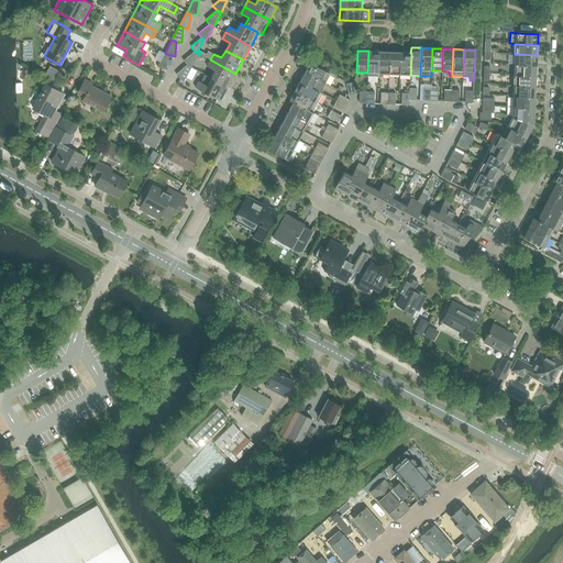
[(367,73),(367,76),(378,77),(378,74),(379,52),(368,51),(367,73)]
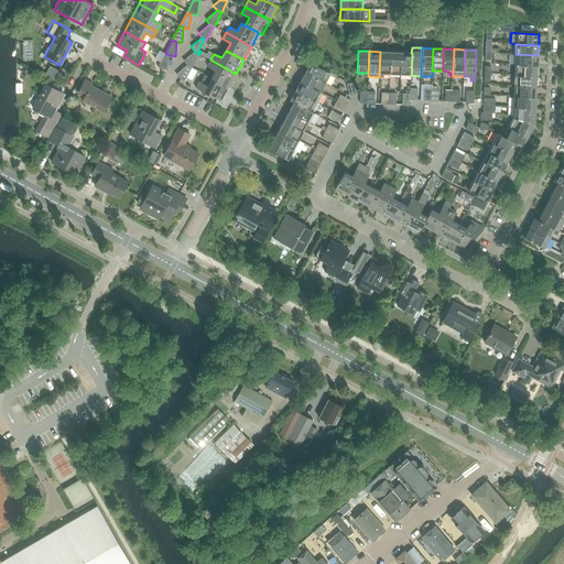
[(184,61),(187,65),(192,67),(199,54),(195,52),(184,61)]
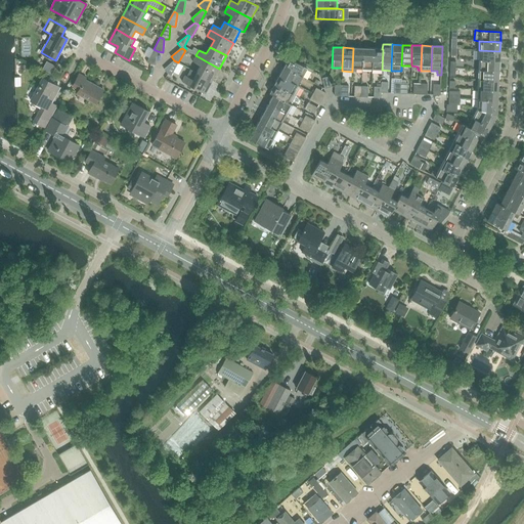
[(352,69),(352,72),(356,72),(356,69),(361,69),(362,48),(353,48),(352,69)]
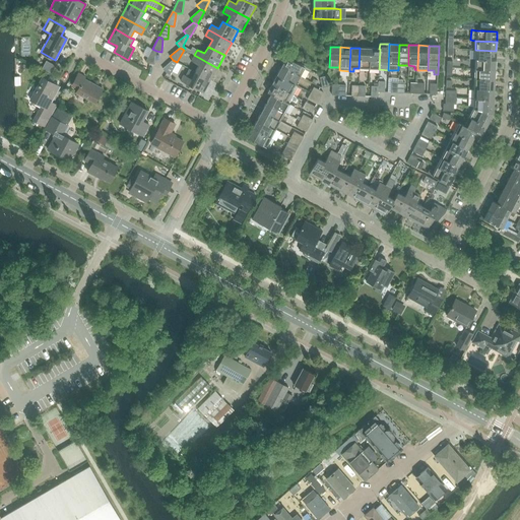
[(359,68),(369,69),(370,48),(360,48),(359,68)]
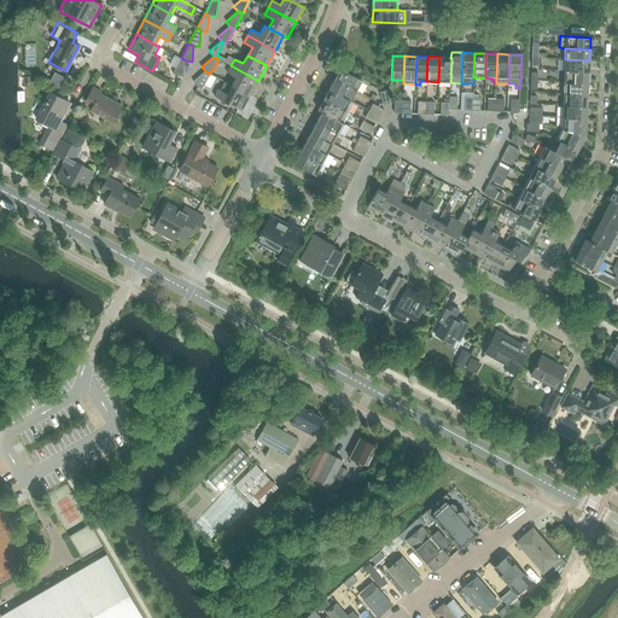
[(438,82),(450,82),(452,58),(450,58),(439,57),(438,82)]
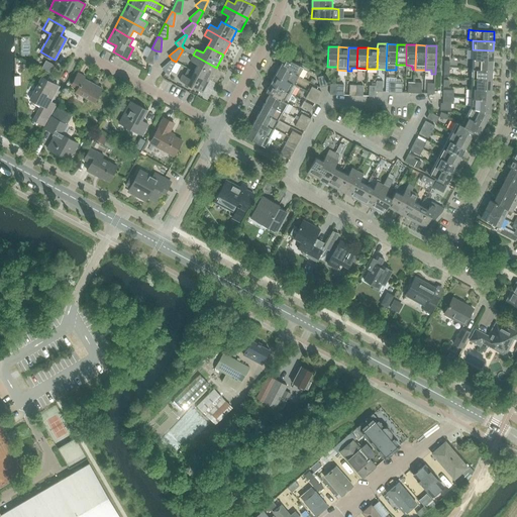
[(156,50),(151,48),(144,62),(148,64),(153,64),(156,50)]
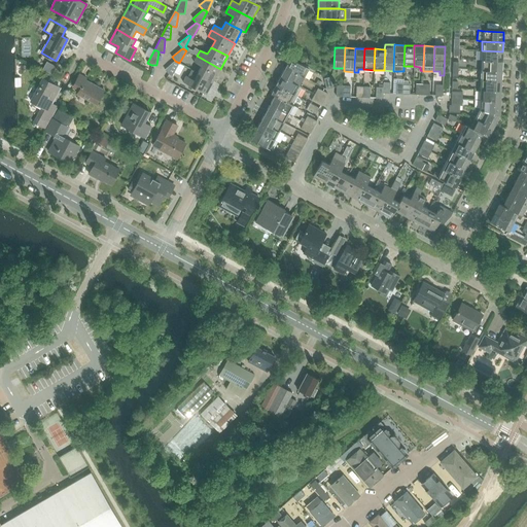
[(482,50),(482,61),(502,62),(502,51),(482,50)]
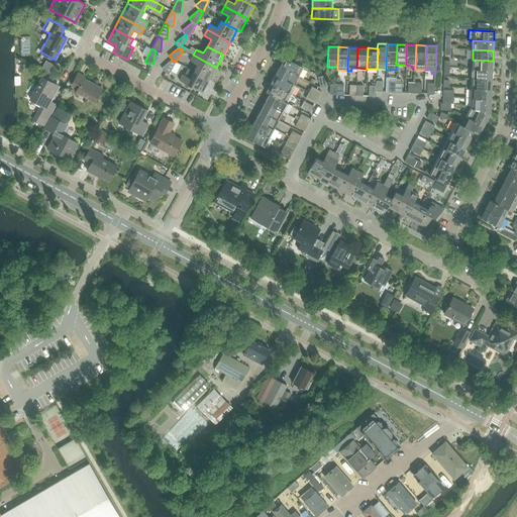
[(197,65),(194,72),(209,80),(216,68),(193,55),(190,61),(197,65)]
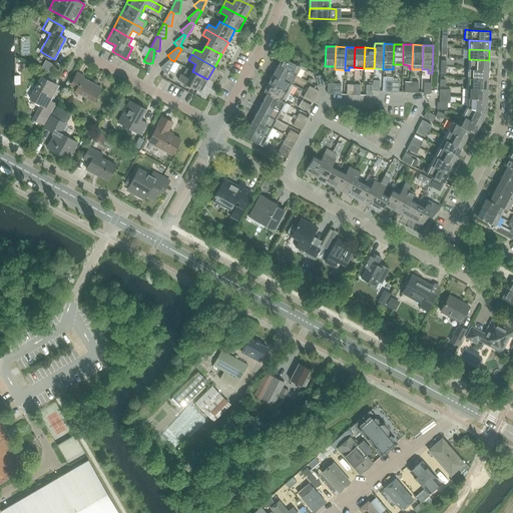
[(283,57),(278,65),(296,75),(301,66),(283,57)]
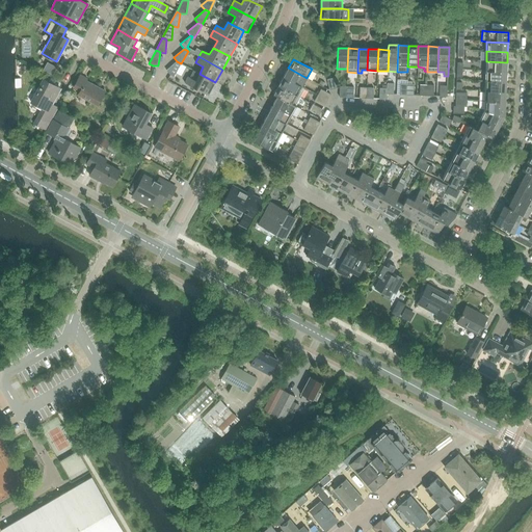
[(181,63),(177,61),(166,71),(169,75),(174,77),(181,63)]
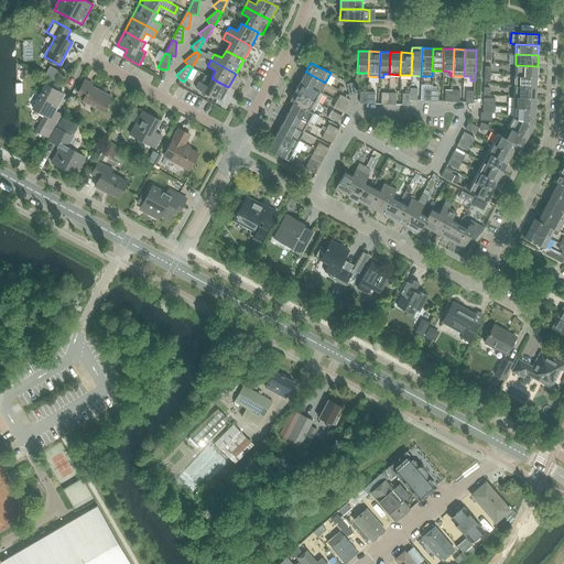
[(516,65),(514,75),(538,76),(538,66),(516,65)]
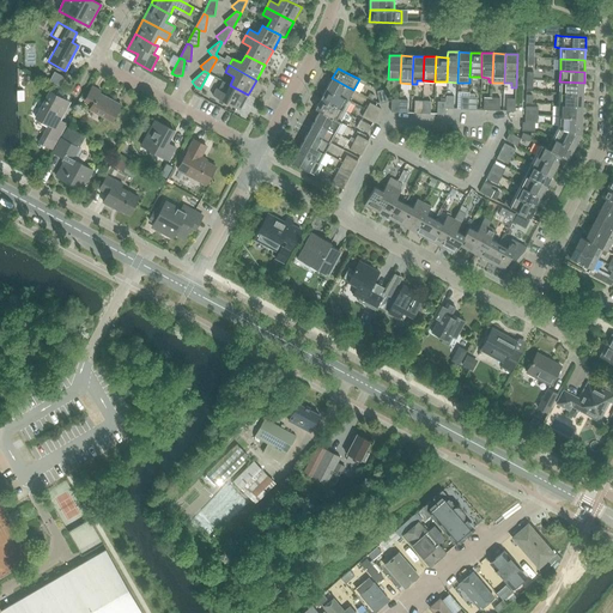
[(54,72),(49,80),(60,86),(65,78),(54,72)]
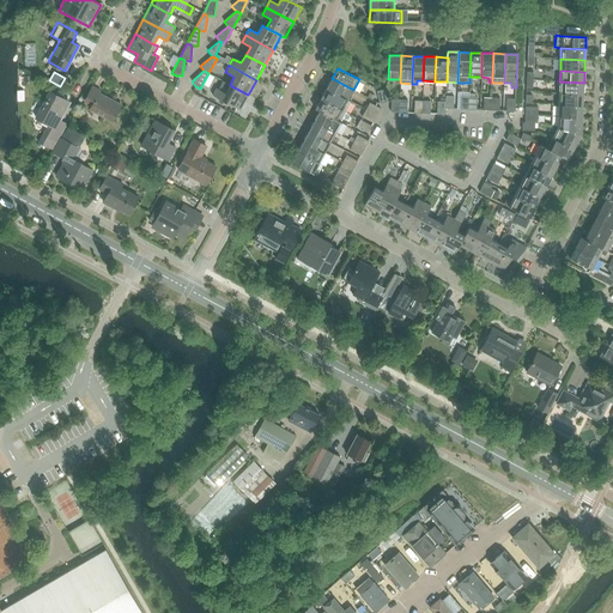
[(332,78),(326,89),(347,101),(349,99),(353,90),(332,78)]
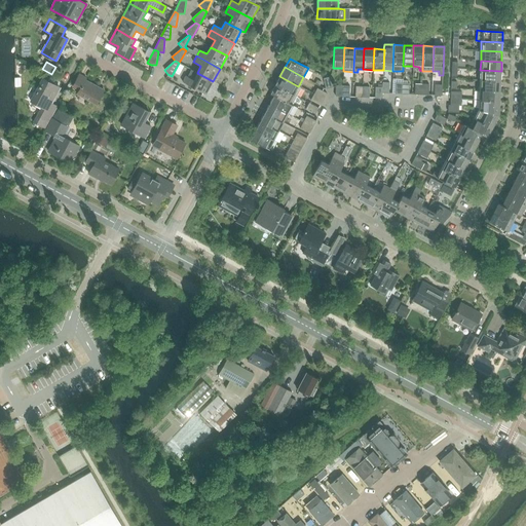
[(186,76),(182,82),(205,95),(213,81),(197,73),(191,70),(187,76),(186,76)]
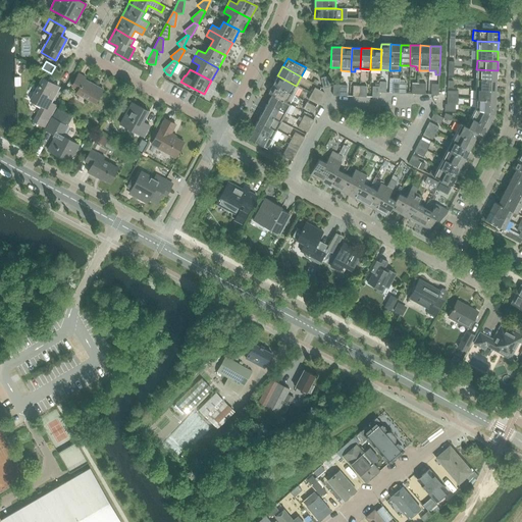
[(476,69),(476,80),(497,81),(498,70),(476,69)]
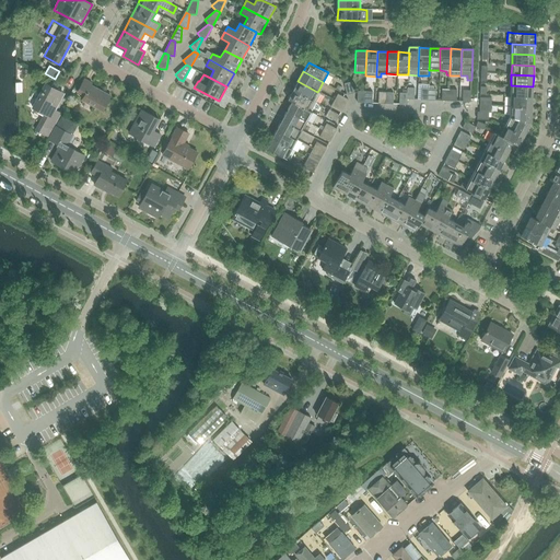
[(84,79),(77,92),(84,96),(82,101),(102,112),(111,95),(91,85),(92,83),(84,79)]
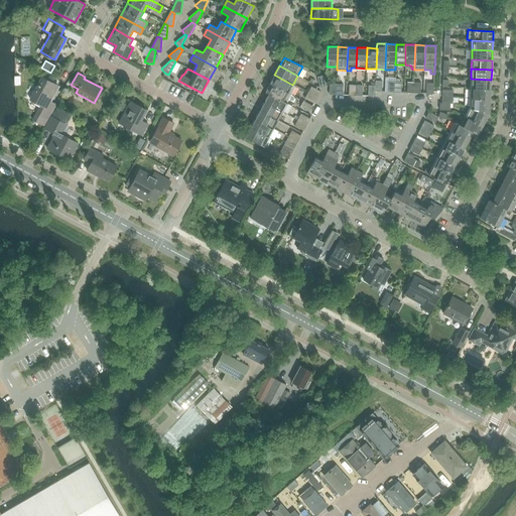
[(274,75),(269,83),(287,93),(290,95),(295,86),(293,84),(292,85),(274,75)]
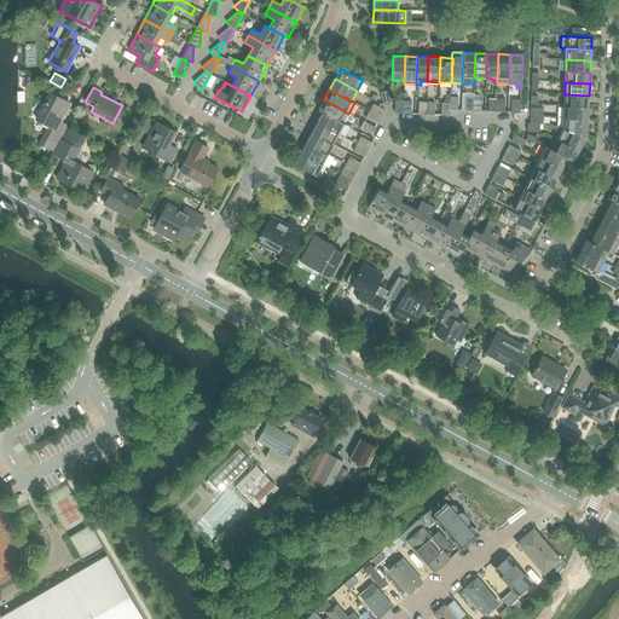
[(388,91),(381,92),(383,105),(392,103),(388,91)]
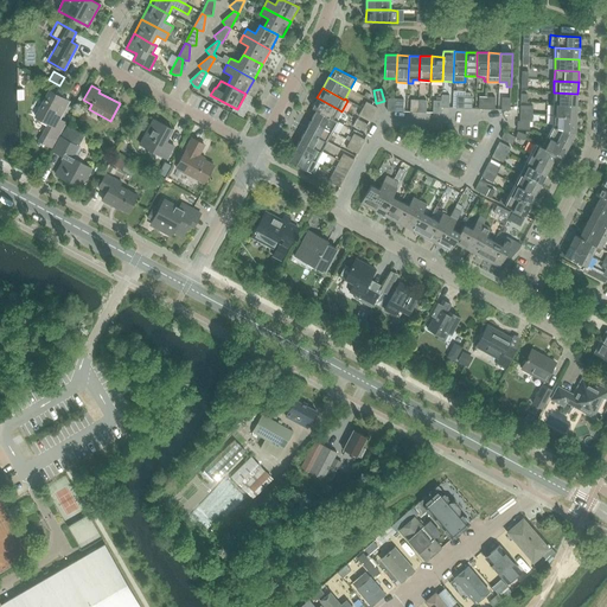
[(49,91),(36,117),(49,123),(39,141),(52,148),(65,123),(57,117),(66,100),(49,91)]
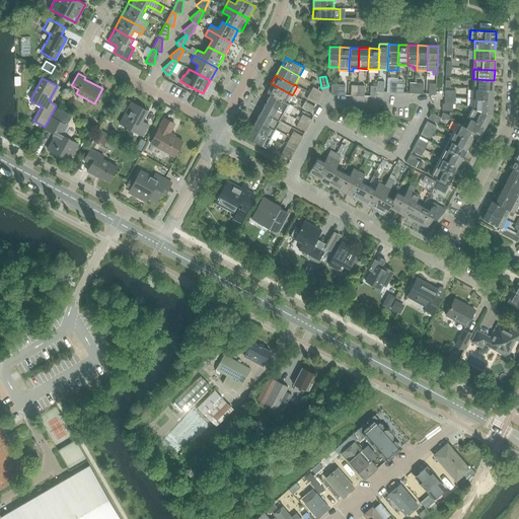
[(473,79),(472,89),(494,90),(494,80),(473,79)]
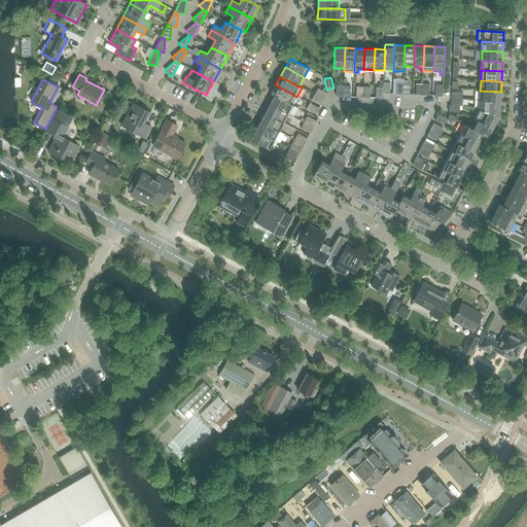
[(275,84),(271,94),(274,96),(289,104),(292,106),(292,105),(296,97),(293,95),(275,84)]
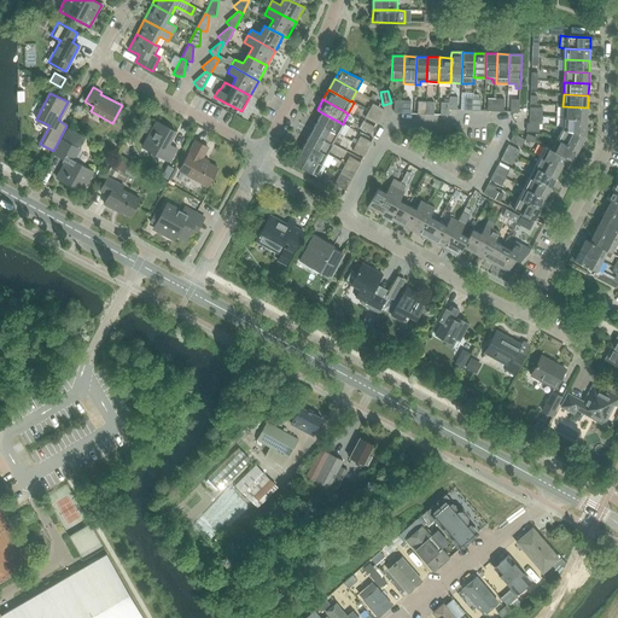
[(373,104),(368,111),(379,117),(384,110),(373,104)]
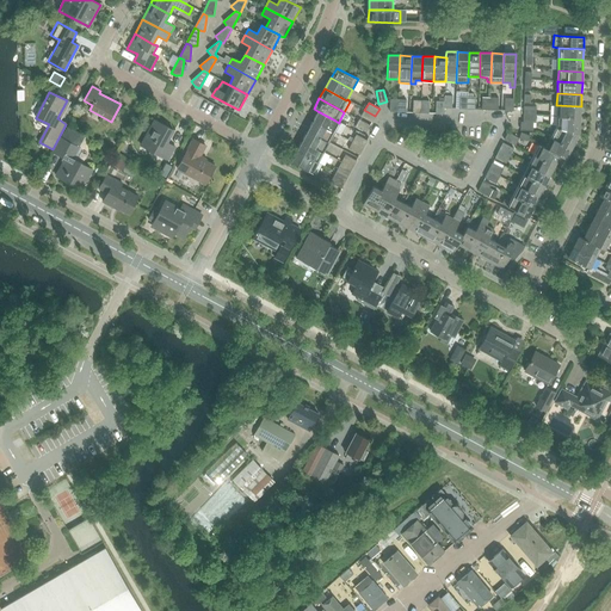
[(556,105),(556,116),(580,117),(581,106),(556,105)]
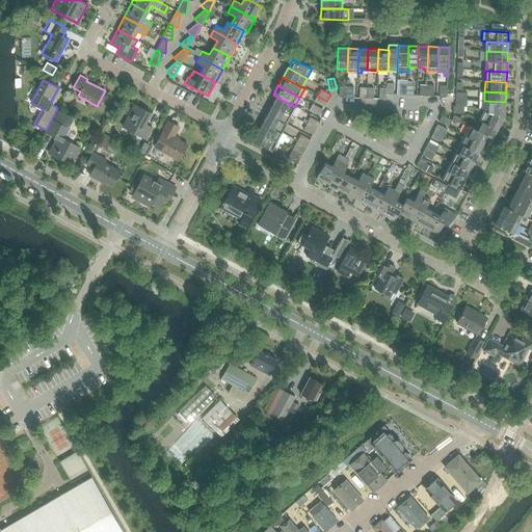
[(326,101),(317,96),(314,102),(323,107),(326,101)]
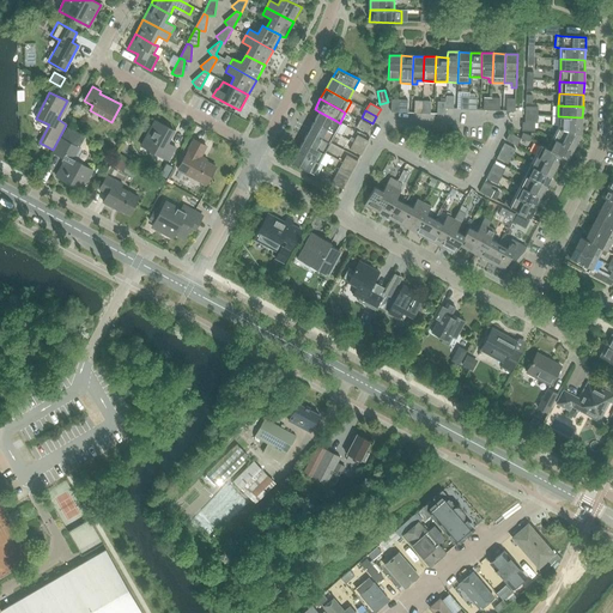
[(319,111),(314,121),(335,133),(341,122),(340,122),(340,123),(337,121),(319,111)]
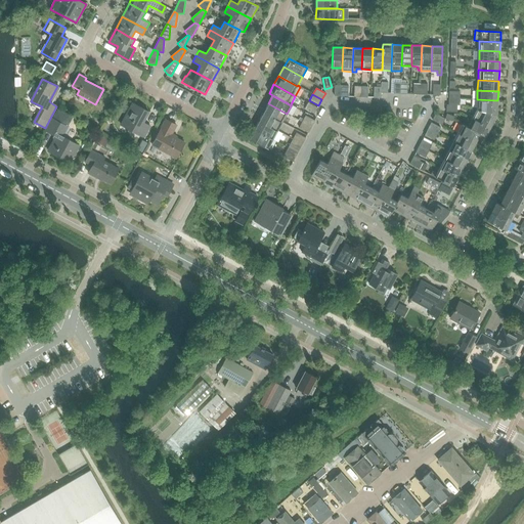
[(477,99),(476,110),(497,115),(497,100),(477,99)]
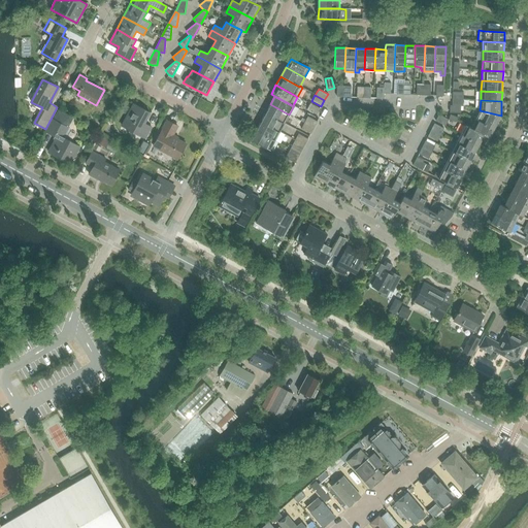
[(306,109),(316,114),(320,108),(310,103),(306,109)]
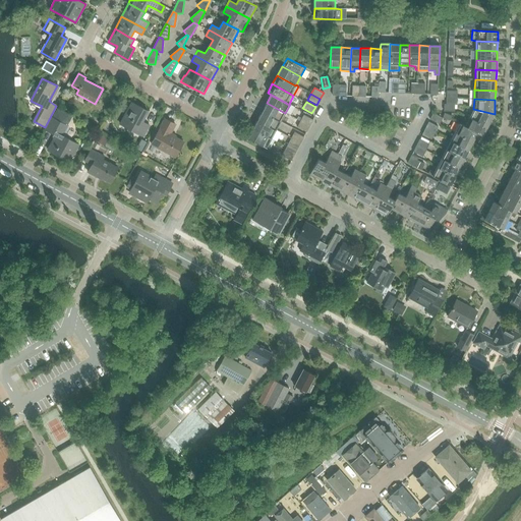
[(131,103),(120,124),(143,136),(150,125),(142,122),(148,111),(131,103)]
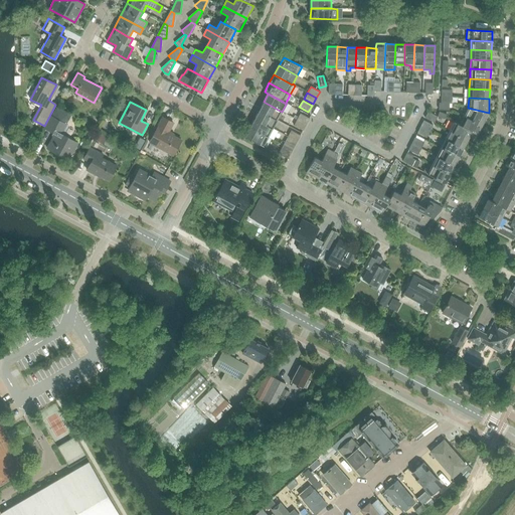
[(264,102),(259,111),(277,121),(282,112),(264,102)]
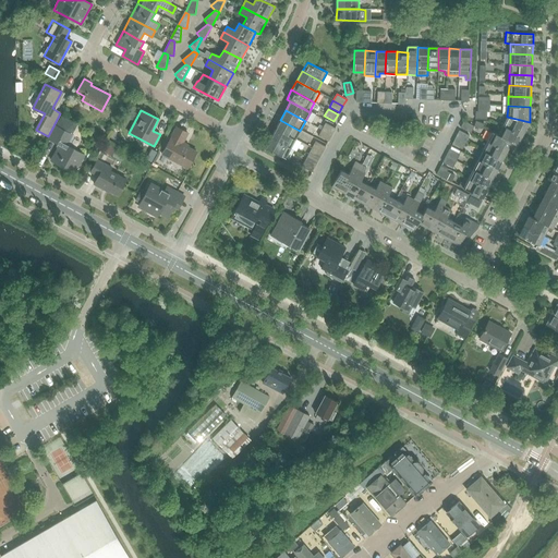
[(59,125),(68,130),(72,122),(63,117),(59,125)]
